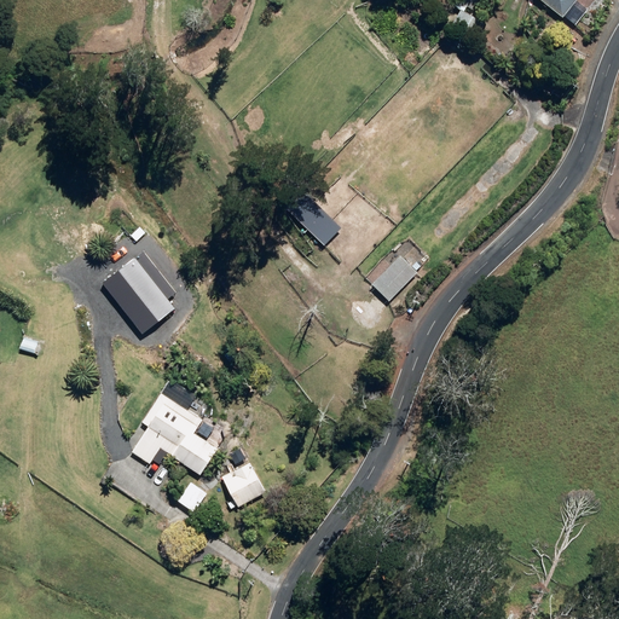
[(450,29),(473,44),(484,27),(472,18),(482,0),(457,0),(453,7),(461,12),(450,29)]
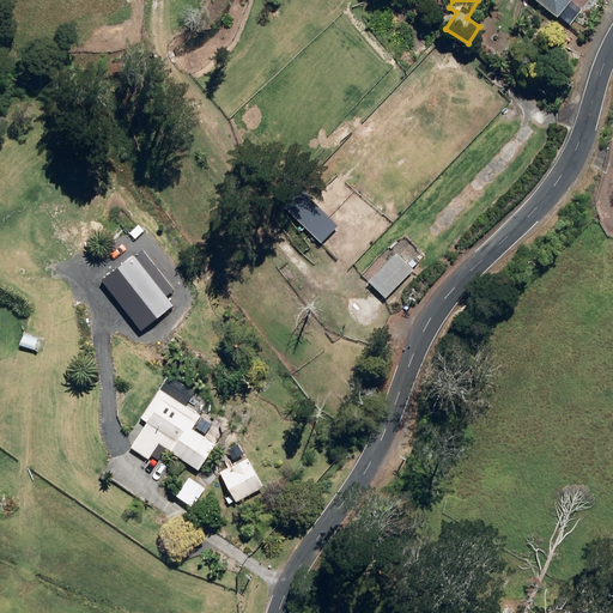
[(529,0),(556,19),(566,28),(578,12),(568,2),(569,0),(529,0)]
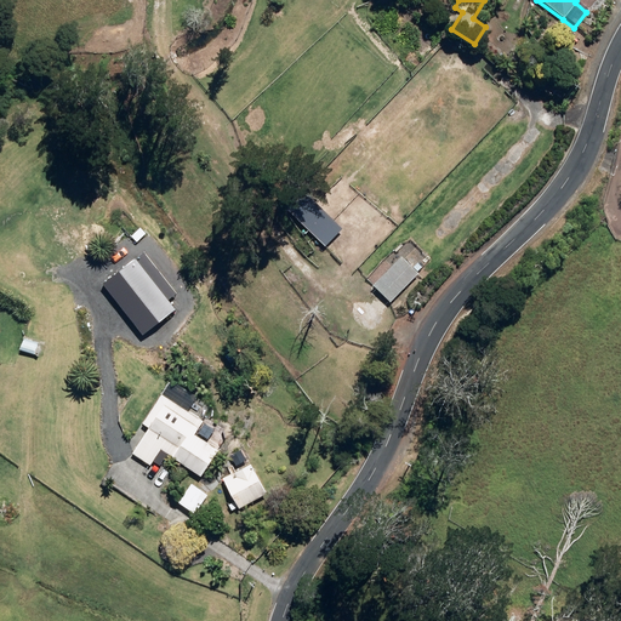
[(402,255),(374,283),(391,300),(419,271),(402,255)]
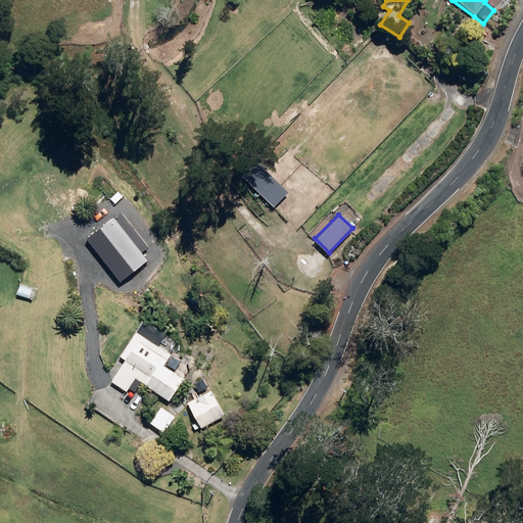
[(106,266),(135,285),(156,253),(147,246),(150,242),(135,231),(126,245),(122,242),(106,266)]
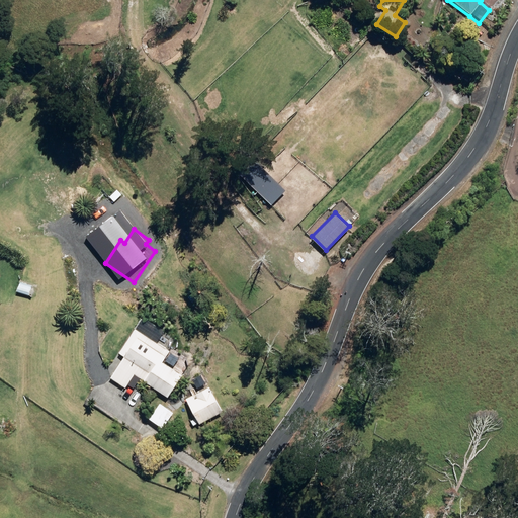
[(133,374),(167,397),(180,375),(161,363),(168,351),(134,330),(118,354),(122,357),(110,377),(125,386),(133,374)]
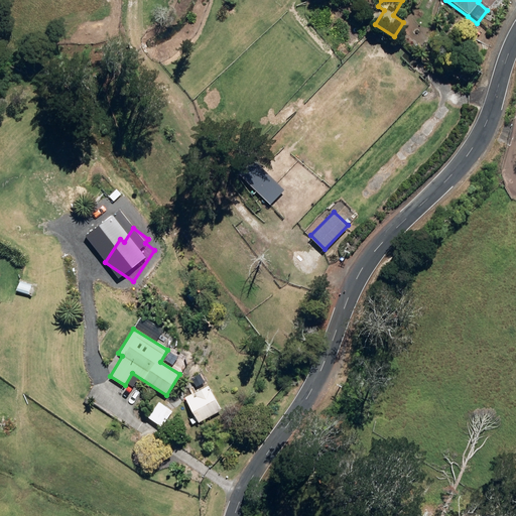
[(183,397),(197,422),(220,410),(207,385),(183,397)]
